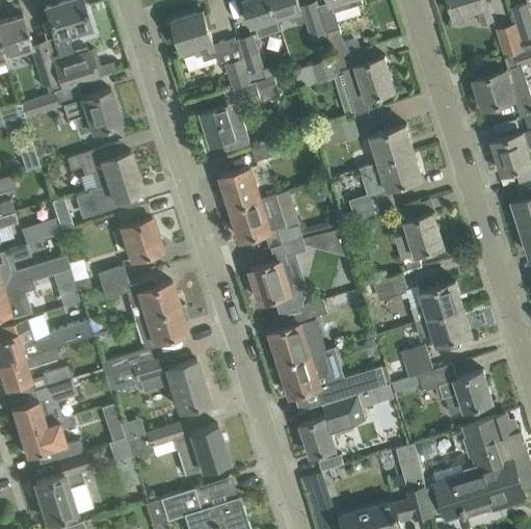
[(81,0),(73,0),(45,9),(54,38),(52,38),(57,56),(50,58),(58,84),(60,90),(99,78),(90,52),(73,57),(65,34),(89,27),(81,0)]
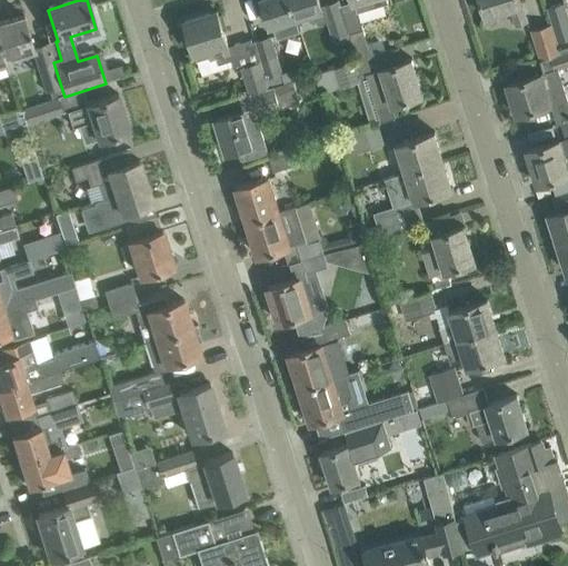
[(294,22),(296,21),(288,0),(260,0),(269,29),(272,28),(277,39),(297,32),(294,22)]
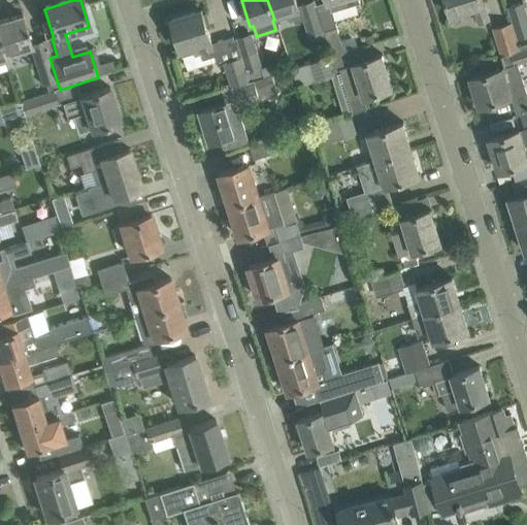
[(326,40),(316,9),(314,3),(297,8),(294,0),(267,0),(274,20),(292,14),(295,25),(302,22),(307,40),(310,39),(313,44),(324,40),(326,40)]
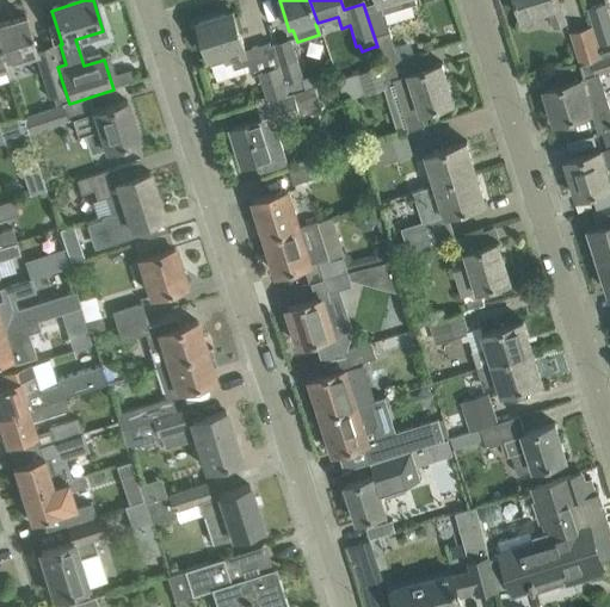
[(382,17),(398,12),(420,5),(420,6),(421,5),(419,0),(376,0),(380,6),(365,11),(377,47),(375,47),(382,68),(396,63),(398,62),(382,17)]
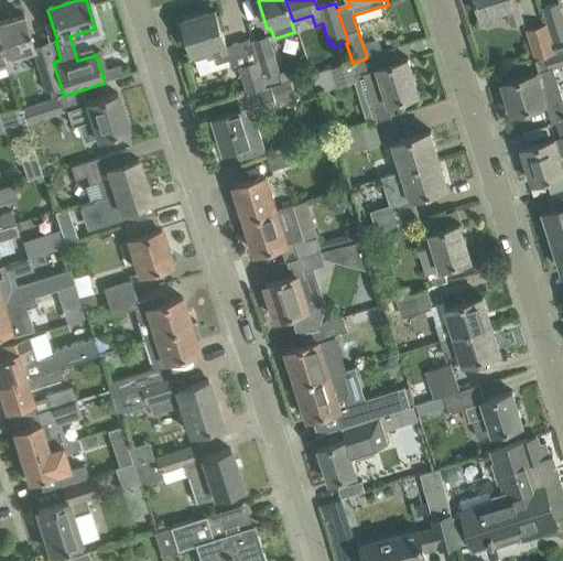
[(522,23),(515,0),(474,0),(480,19),(506,11),(511,28),(522,23)]
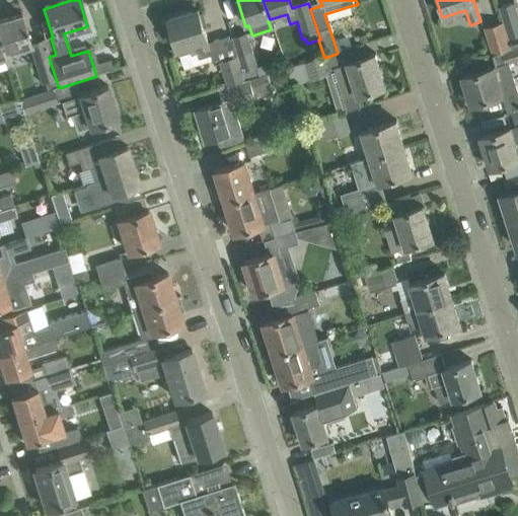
[(517,15),(514,4),(498,10),(502,23),(510,51),(517,49),(517,15)]
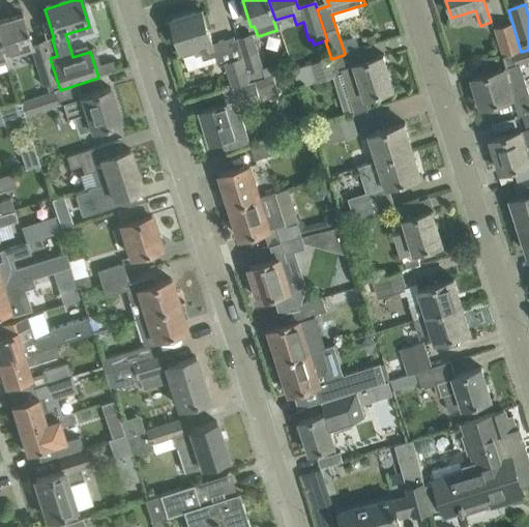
[(213,48),(208,32),(202,12),(171,22),(172,25),(168,27),(173,45),(178,44),(182,58),(200,53),(203,62),(215,58),(218,67),(225,65),(224,64),(243,58),(238,40),(234,41),(234,39),(217,45),(218,47),(213,48)]
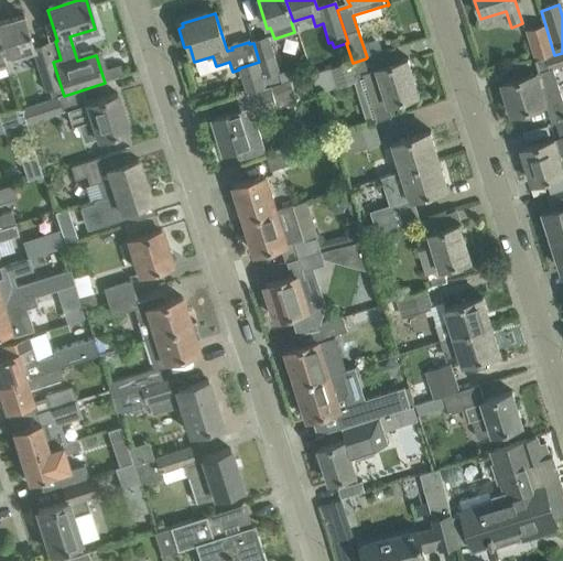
[(34,52),(33,49),(23,18),(0,24),(0,46),(6,65),(24,60),(22,55),(33,52),(34,52)]
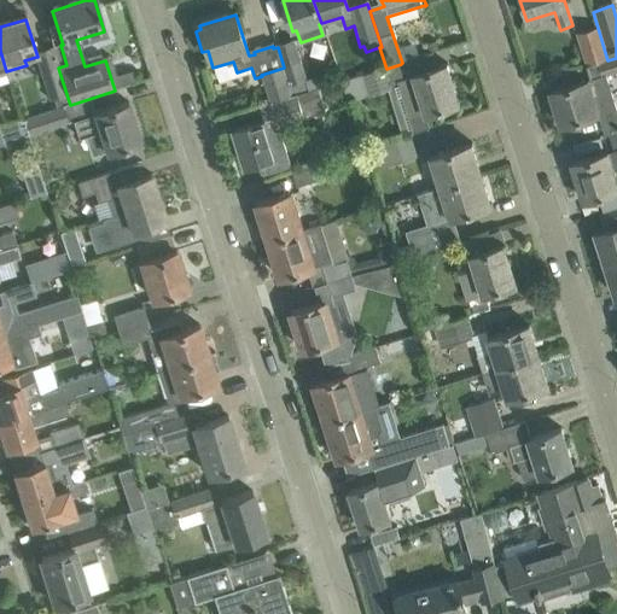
[(586,68),(607,60),(598,28),(576,35),(586,68)]
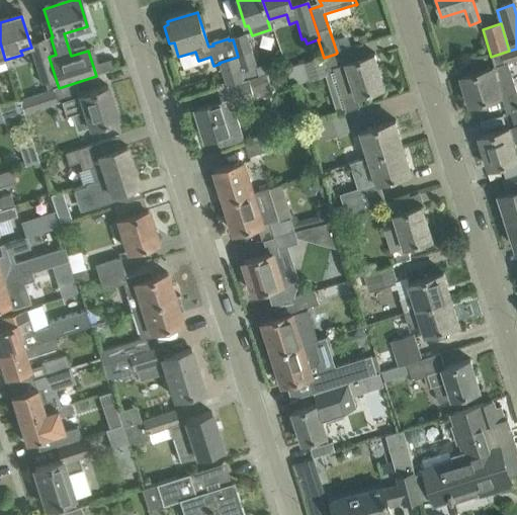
[(262,68),(257,69),(246,35),(233,39),(238,57),(247,83),(265,77),(262,68)]
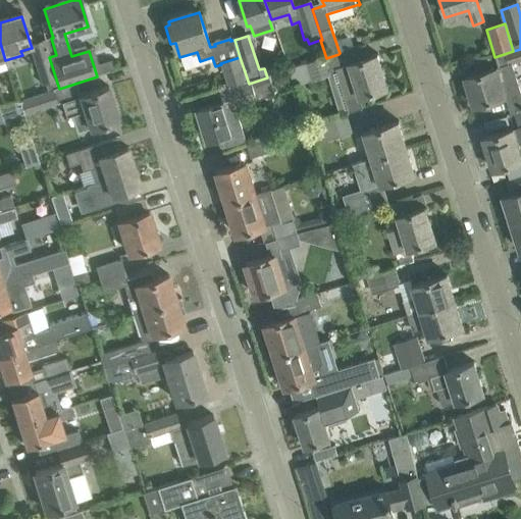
[(367,36),(359,38),(362,47),(365,46),(370,44),(367,36)]
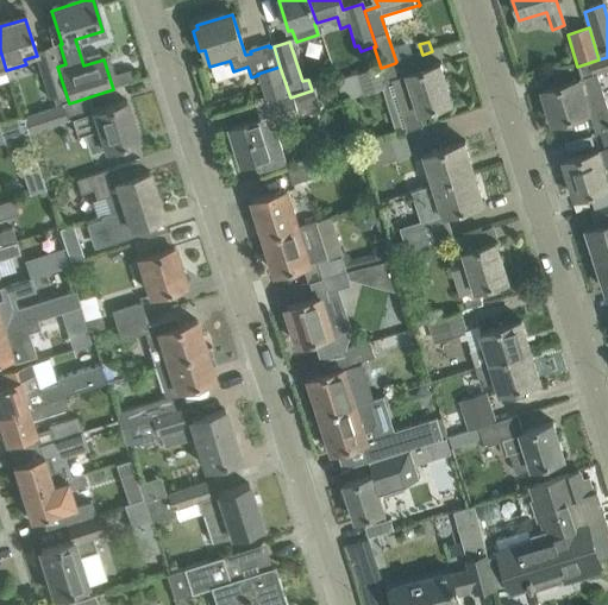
[(57,67),(52,48),(36,52),(37,56),(36,56),(39,73),(48,102),(67,96),(57,67)]
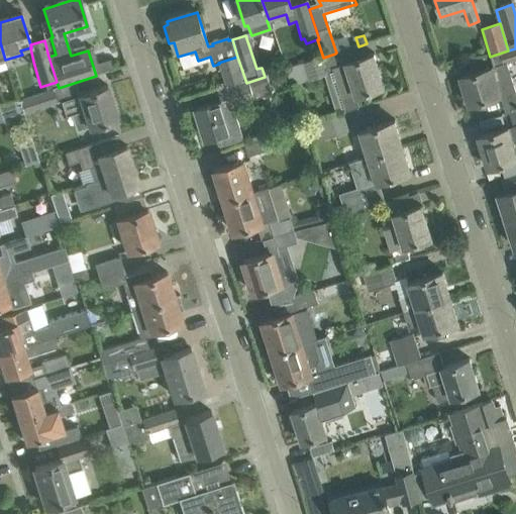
[(506,115),(510,114),(515,112),(515,95),(507,66),(515,63),(515,48),(508,50),(490,57),(494,69),(460,79),(469,106),(500,97),(506,115)]
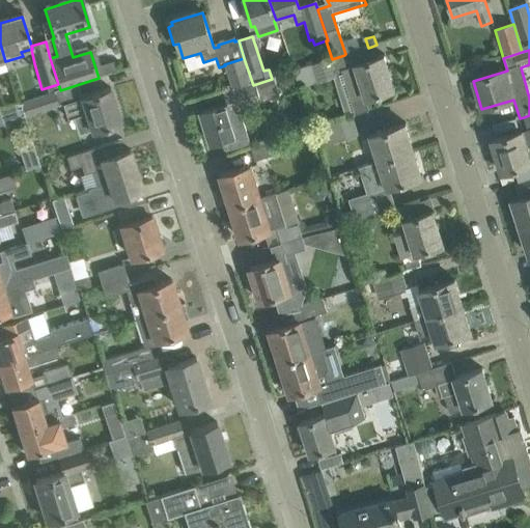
[(355,66),(350,68),(344,55),(332,59),(293,72),(298,90),(333,79),(341,107),(349,104),(353,116),(368,111),(365,100),(394,90),(384,57),(355,66)]
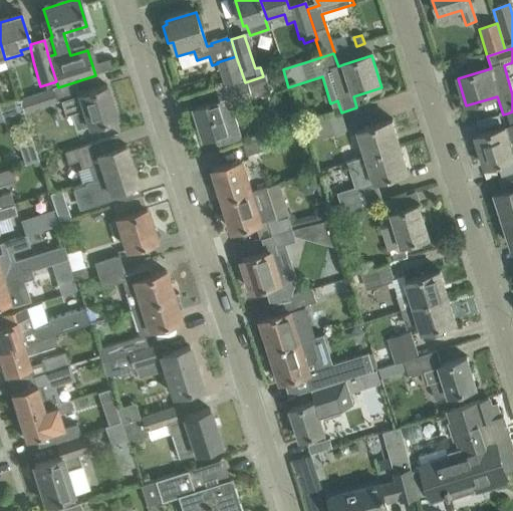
[(226,88),(245,82),(236,56),(217,62),(218,63),(226,87),(226,88)]
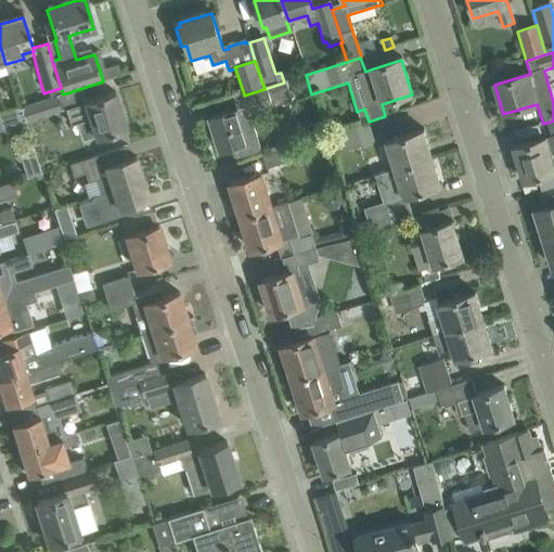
[(304,73),(290,76),(294,92),(308,88),(304,73)]
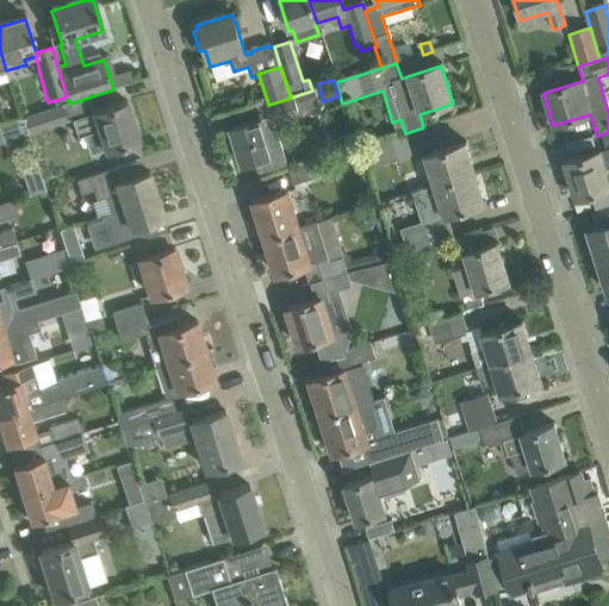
[(318,112),(316,102),(312,91),(291,98),(268,105),(268,104),(256,107),(261,120),(230,130),(242,166),(275,155),(267,129),(289,122),(318,112)]
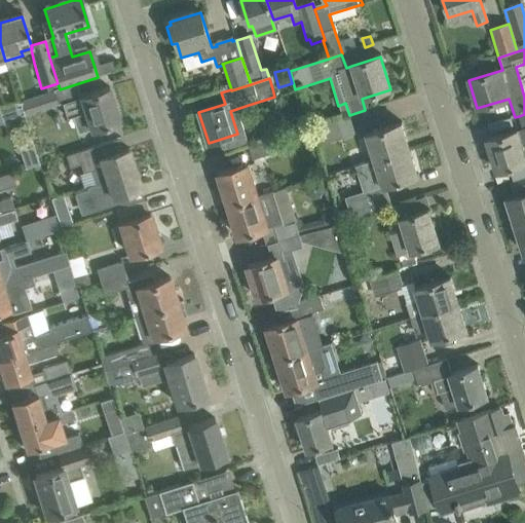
[(91,131),(100,128),(119,122),(108,88),(63,103),(68,119),(85,113),(91,131)]
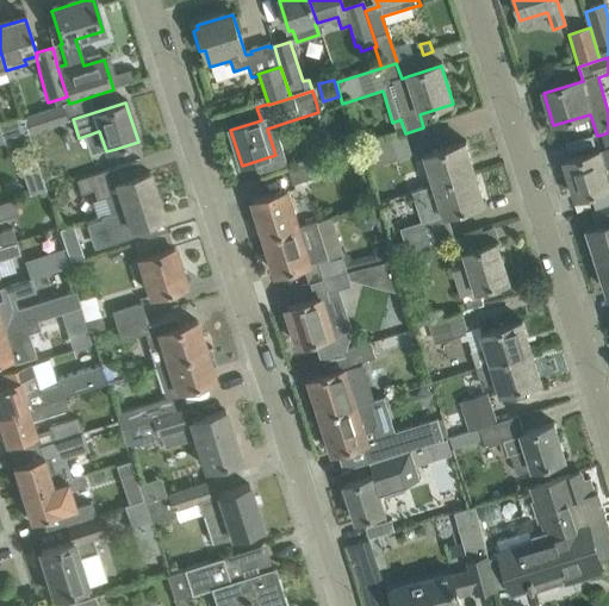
[(62,106),(24,118),(30,136),(67,123),(62,106)]
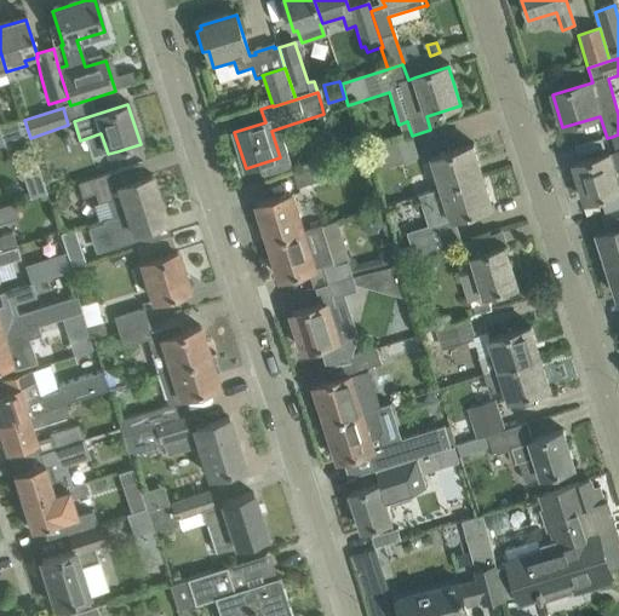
[(371,177),(418,162),(411,139),(365,154),(371,177)]
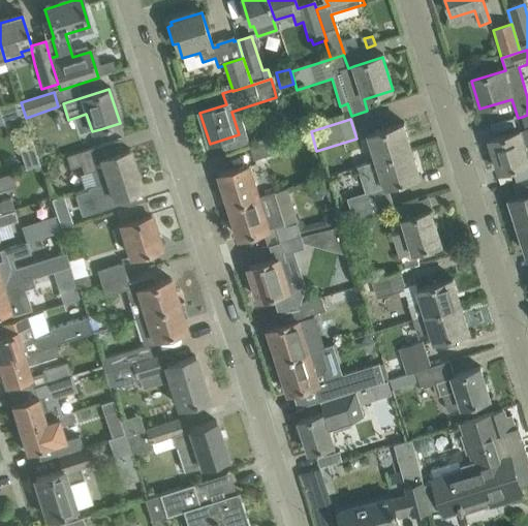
[(367,165),(412,151),(404,125),(369,135),(374,152),(364,155),(367,165)]
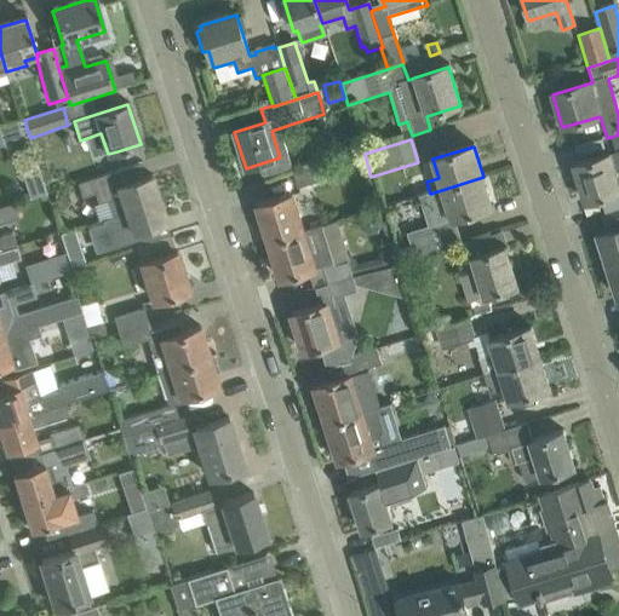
[(585,203),(608,196),(618,193),(618,186),(609,155),(573,166),(585,203)]
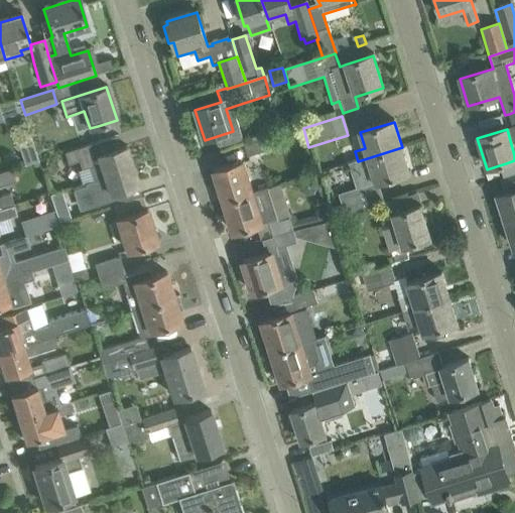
[(240,146),(244,158),(269,151),(265,139),(240,146)]
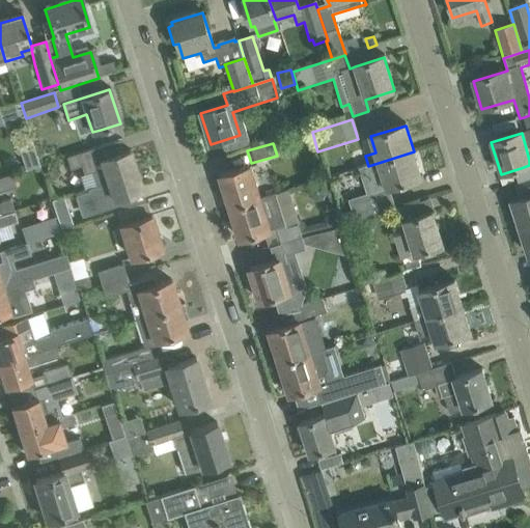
[(31,149),(20,154),(25,168),(36,164),(31,149)]
